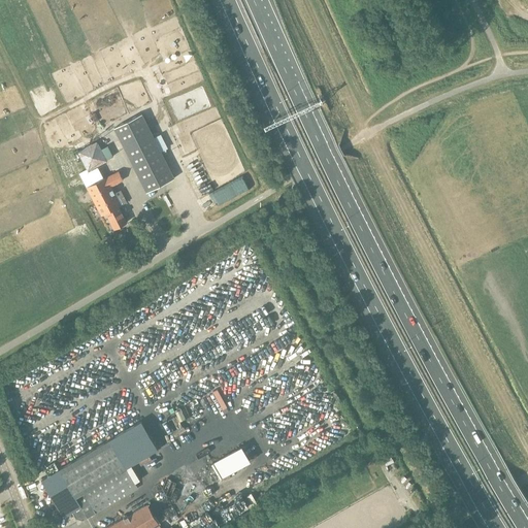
[(134,110),(111,123),(113,127),(136,116),(134,110)]
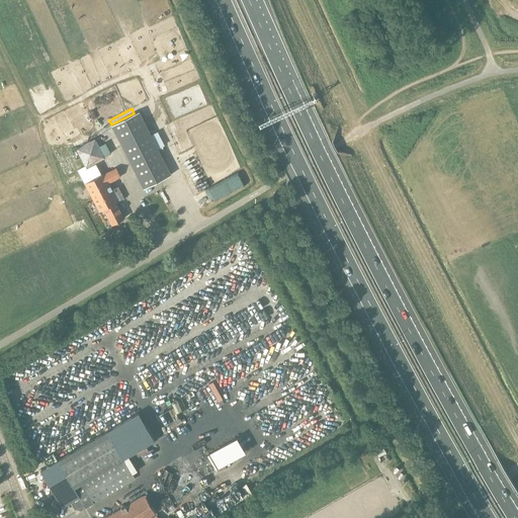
[(171,175),(139,112),(112,125),(144,188),(171,175)]
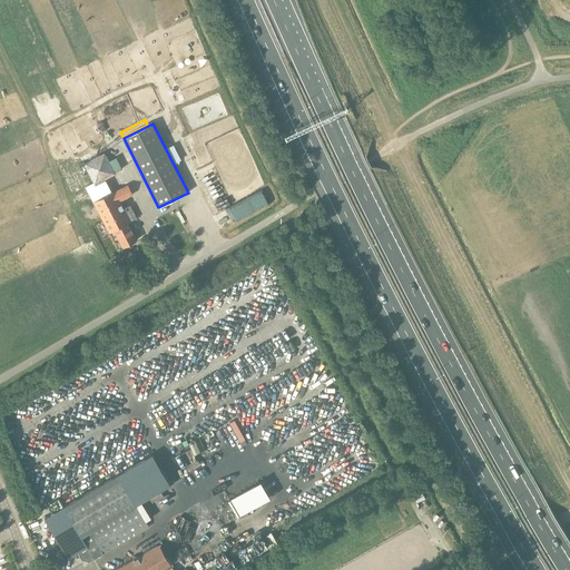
[(84,163),(96,183),(124,168),(116,156),(109,159),(105,151),(84,163)]
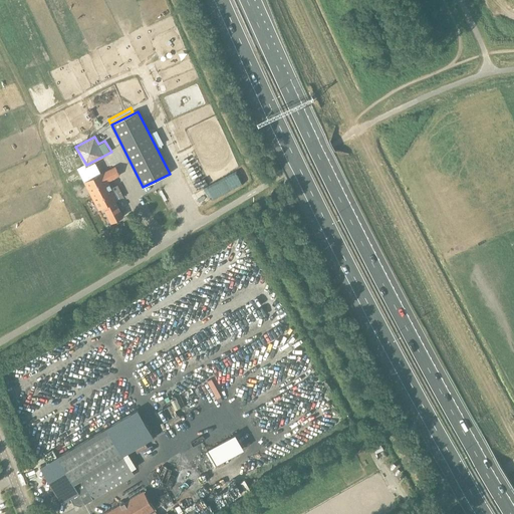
[(107,182),(108,181),(119,175),(115,167),(103,173),(102,172),(84,182),(98,210),(103,207),(111,223),(122,217),(114,202),(122,197),(116,185),(110,188),(107,182)]
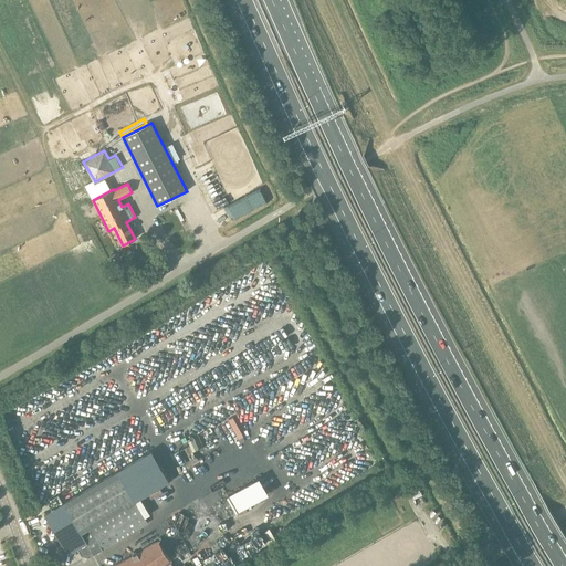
[(234,219),(270,201),(263,188),(237,202),(240,210),(232,213),(234,219)]
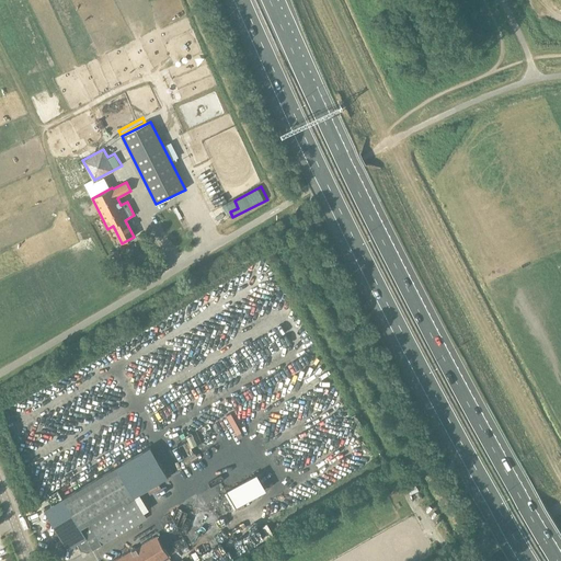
[(81,529),(134,497),(168,478),(150,447),(63,499),(81,529)]
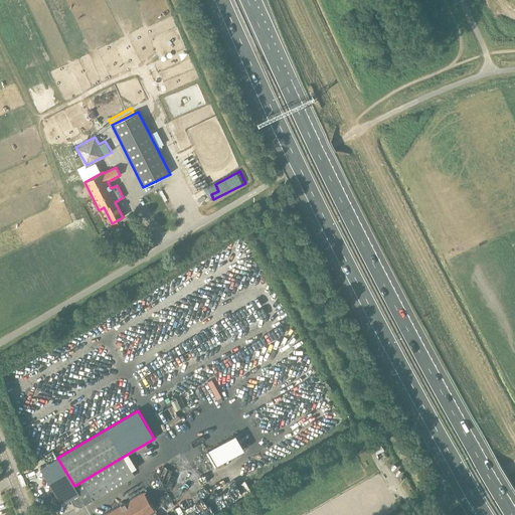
[(29,442),(38,460),(45,456),(36,439),(29,442)]
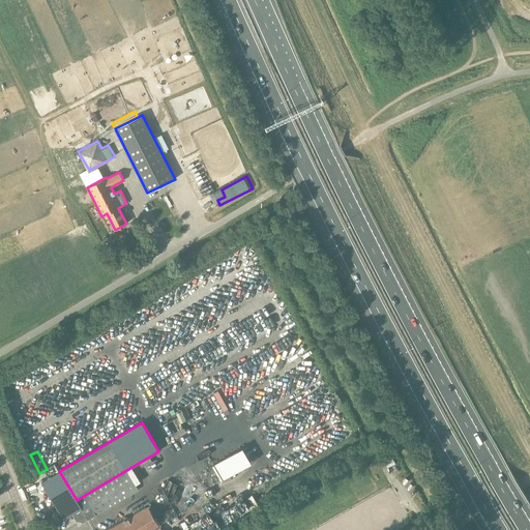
[(84,522),(88,520),(78,501),(77,500),(59,471),(49,477),(41,481),(64,519),(72,513),(77,520),(84,522)]
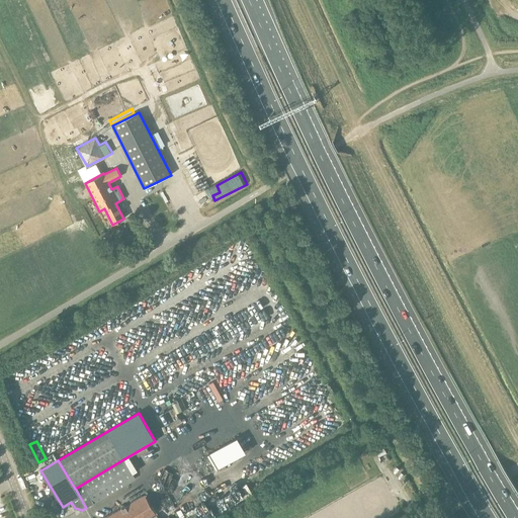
[(124,461),(76,490),(86,508),(135,480),(124,461)]
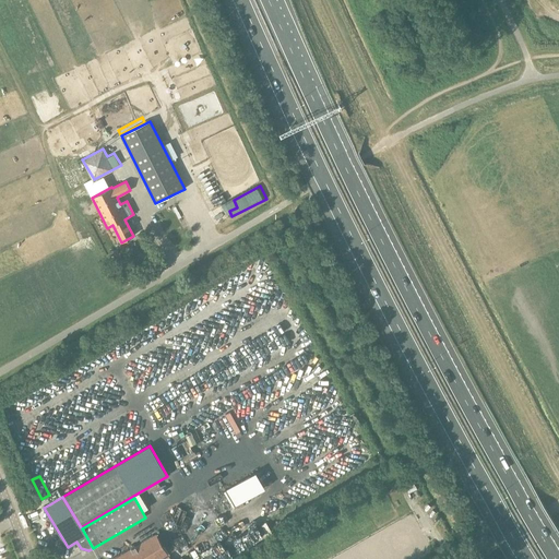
[(250,524),(245,514),(239,518),(245,527),(250,524)]
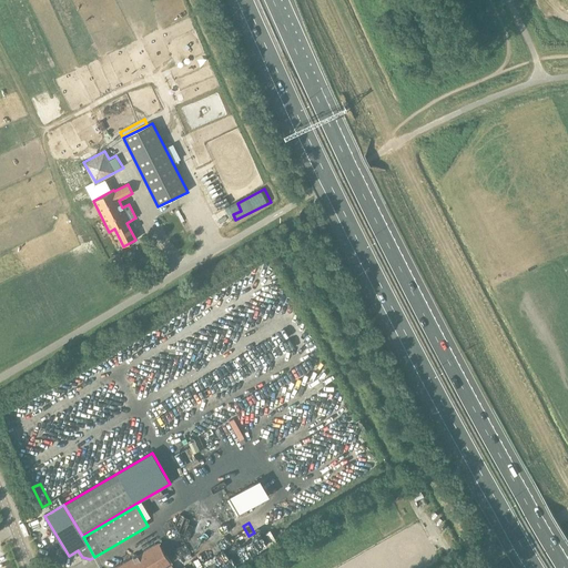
[(159,544),(115,567),(162,567),(178,560),(169,545),(162,549),(159,544)]
